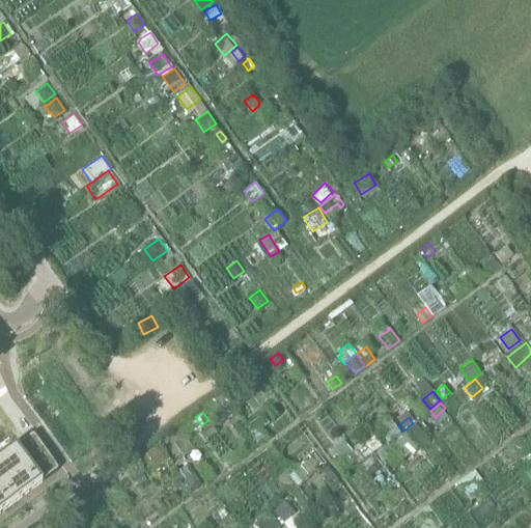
[(416,423),(406,431),(419,448),(429,441),(428,440),(416,423)]
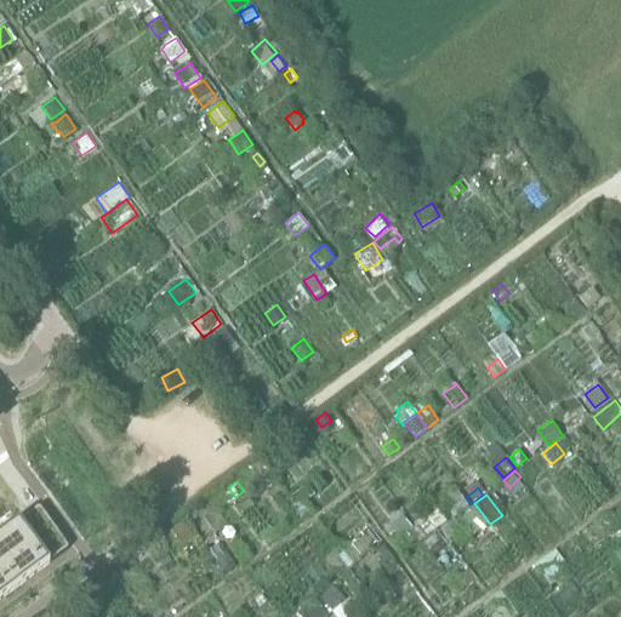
[(436,529),(446,520),(434,506),(425,513),(436,529)]
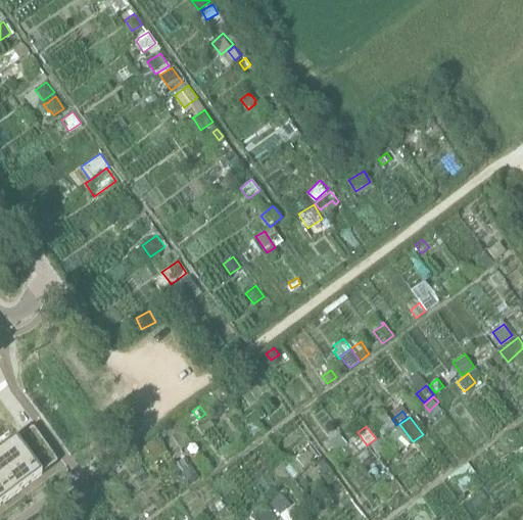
[(31,428),(22,433),(28,440),(38,433),(37,433),(34,428),(33,428),(33,427),(32,427),(31,427),(31,428)]
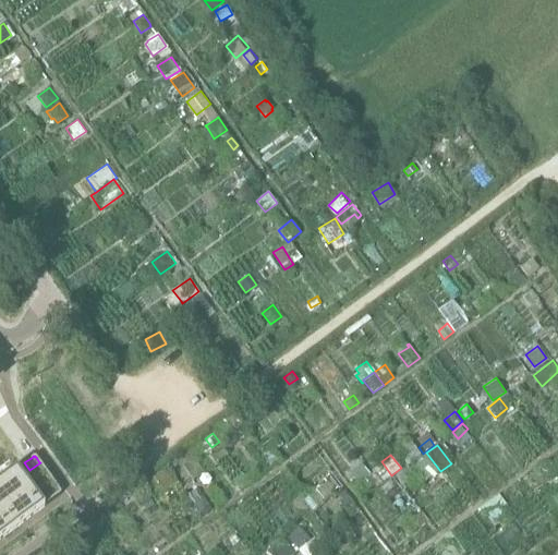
[(24,462),(16,468),(27,483),(35,478),(29,470),(24,462)]
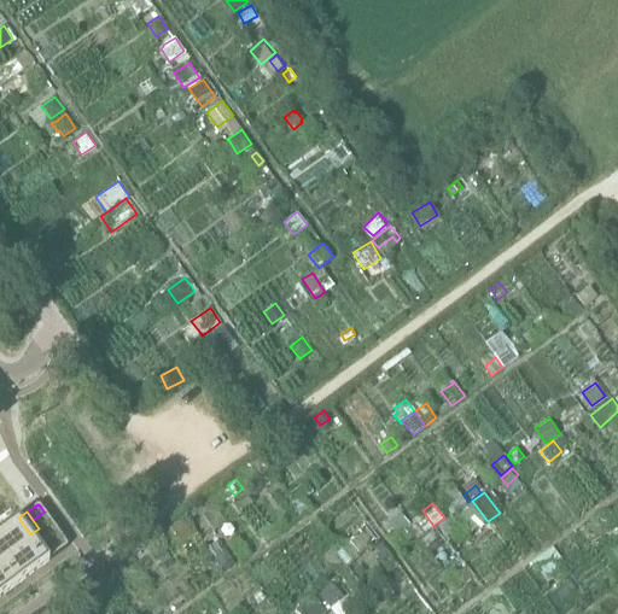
[(45,512),(33,520),(39,528),(50,520),(45,512)]
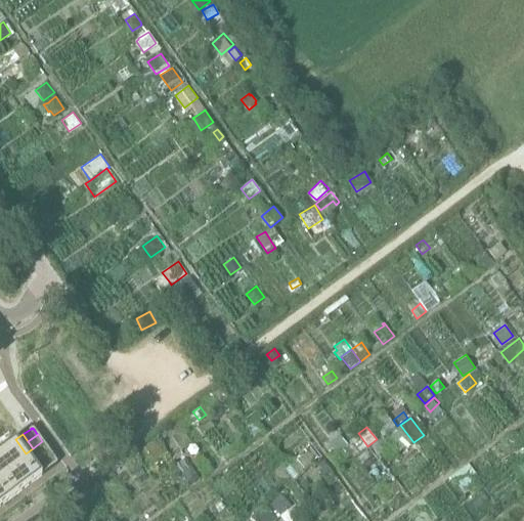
[(347,444),(348,443),(340,434),(330,443),(338,452),(347,444)]
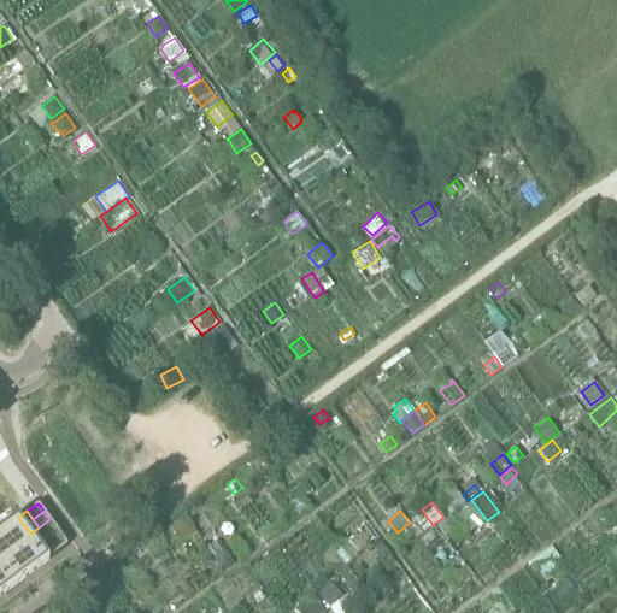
[(423,518),(418,512),(411,518),(423,532),(433,525),(425,517),(423,518)]
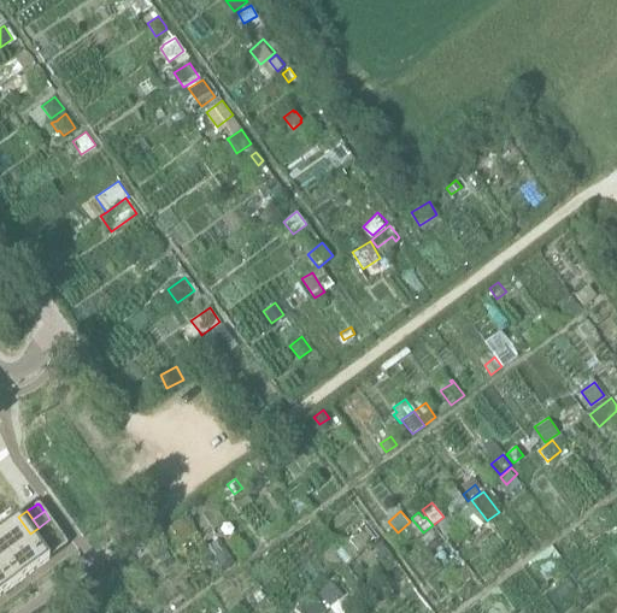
[(18,517),(3,529),(33,570),(48,558),(36,542),(30,534),(18,517)]
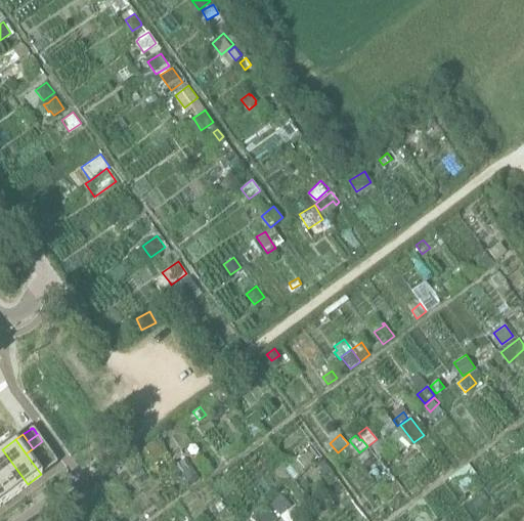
[(164,453),(154,439),(143,446),(154,461),(164,453)]
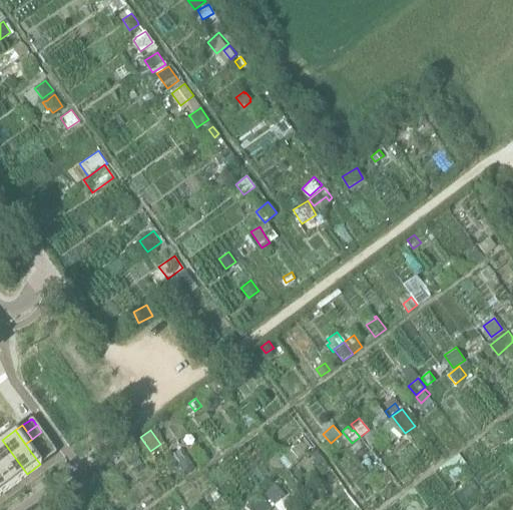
[(373,430),(364,436),(370,445),(379,438),(373,430)]
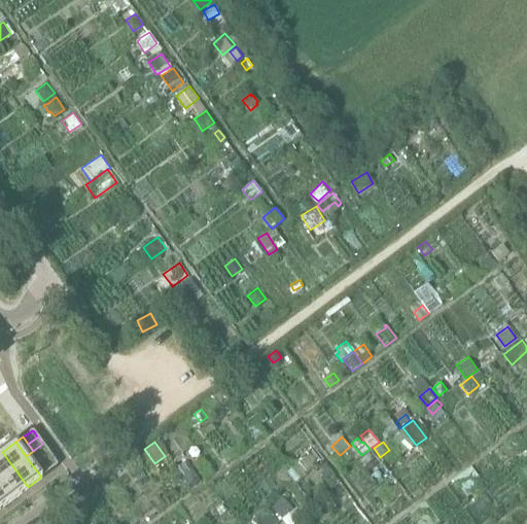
[(33,451),(26,456),(31,463),(38,457),(47,451),(47,450),(42,444),(33,451)]
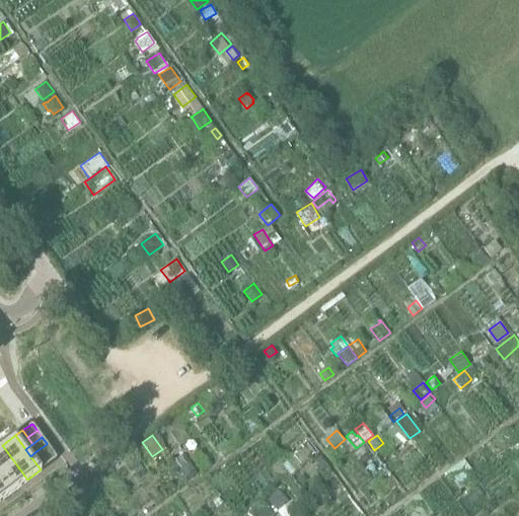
[(344,440),(335,448),(341,455),(350,447),(344,440)]
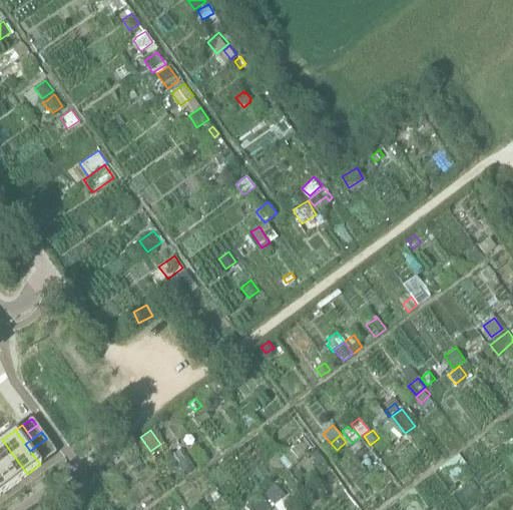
[(46,439),(37,445),(42,452),(51,445),(46,439)]
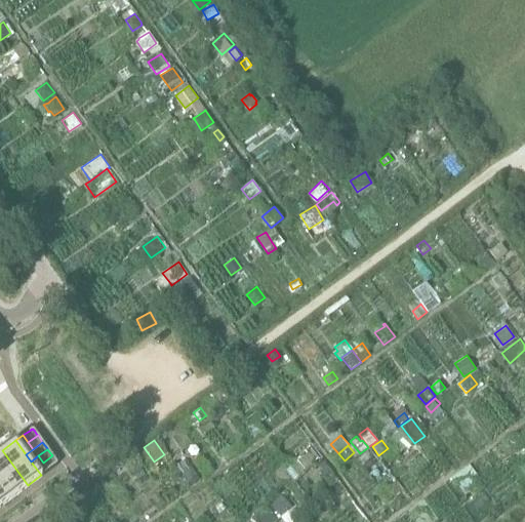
[(2,450),(0,451),(0,477),(13,495),(28,485),(2,450)]
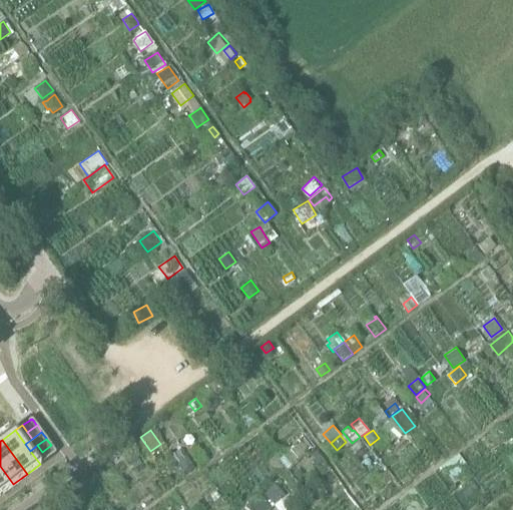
[(361,441),(353,447),(360,455),(368,449),(361,441)]
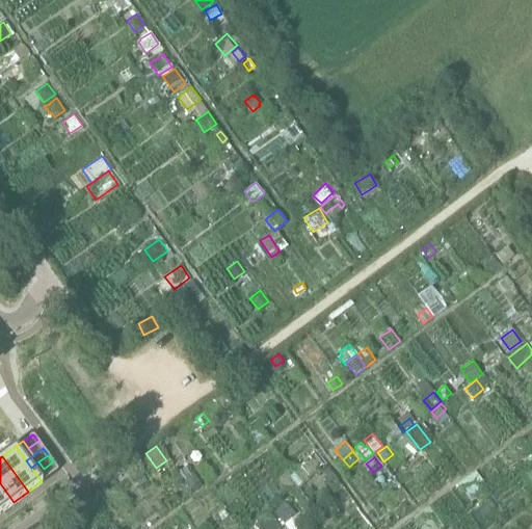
[(38,461),(31,468),(42,481),(49,476),(44,469),(38,461)]
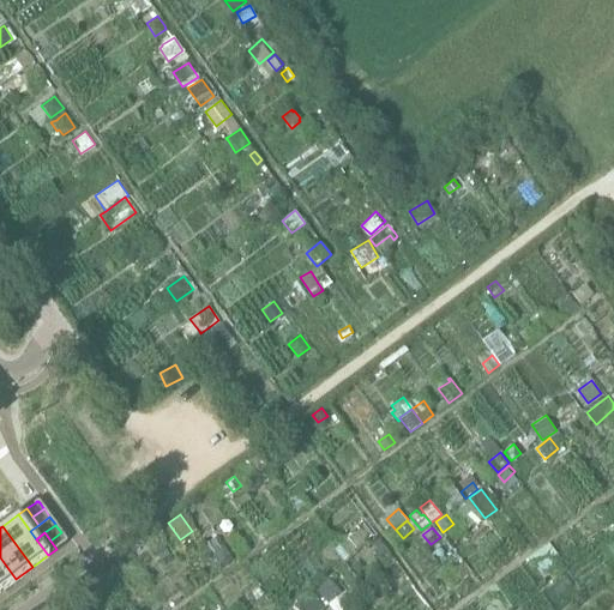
[(61,532),(50,541),(56,549),(64,543),(66,542),(66,541),(66,539),(61,532)]
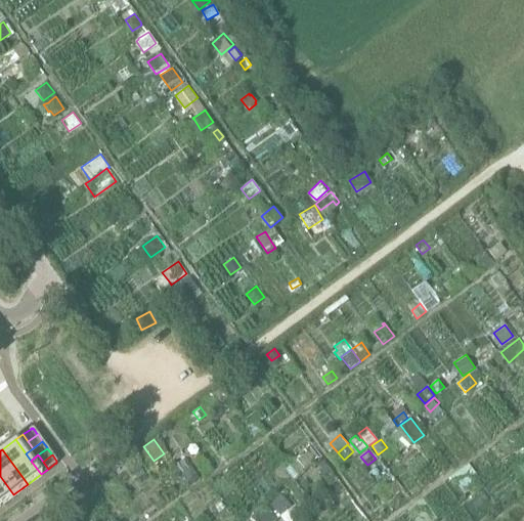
[(176,467),(186,482),(197,474),(186,460),(176,467)]
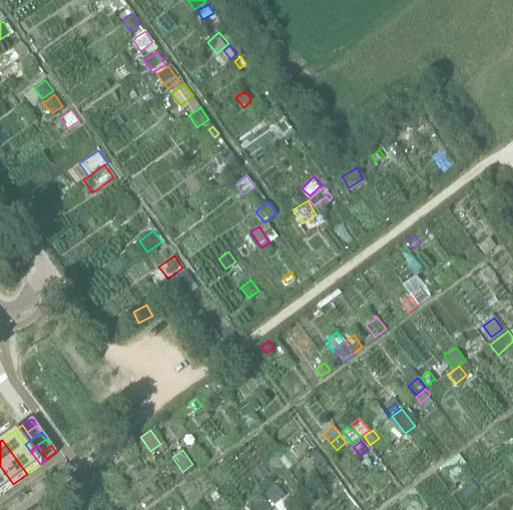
[(317,450),(307,459),(316,470),(326,462),(317,450)]
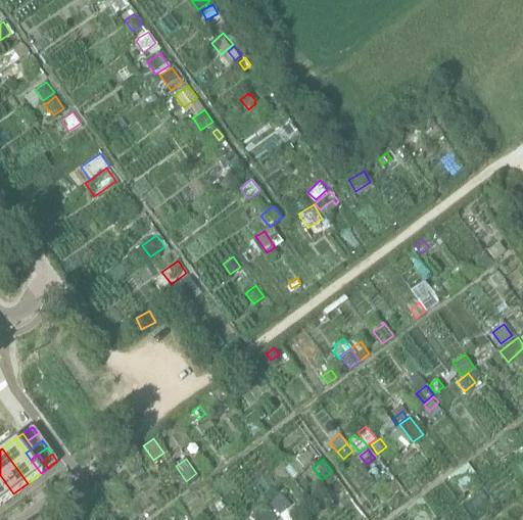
[(467,464),(450,475),(460,489),(477,478),(467,464)]
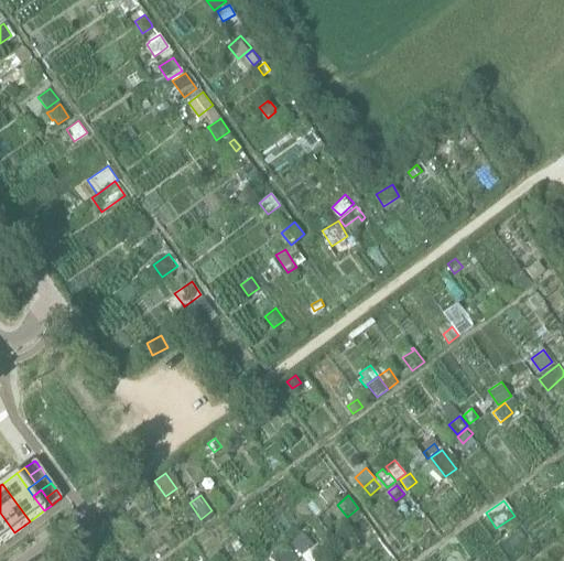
[(0,513),(0,542),(14,532),(0,513)]
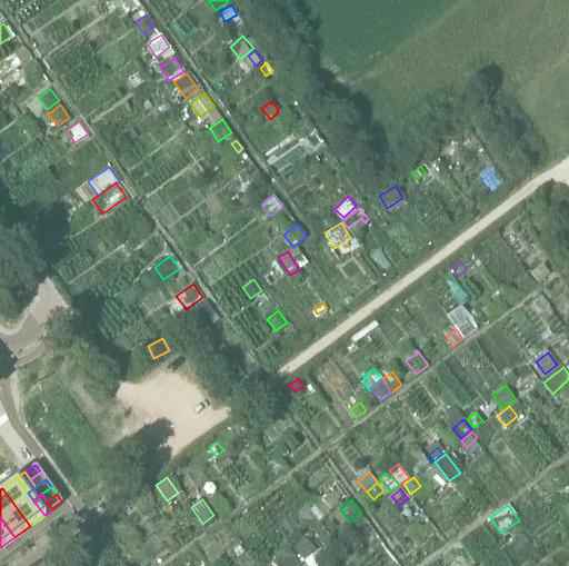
[(430,522),(421,527),(428,536),(437,530),(430,522)]
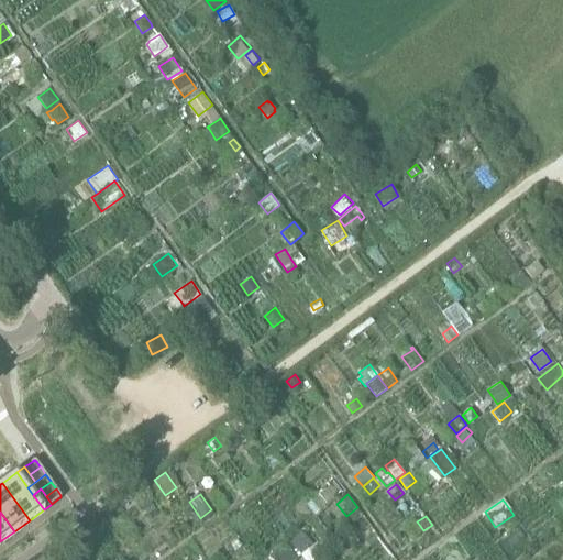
[(299,552),(311,541),(301,530),(289,540),(299,552)]
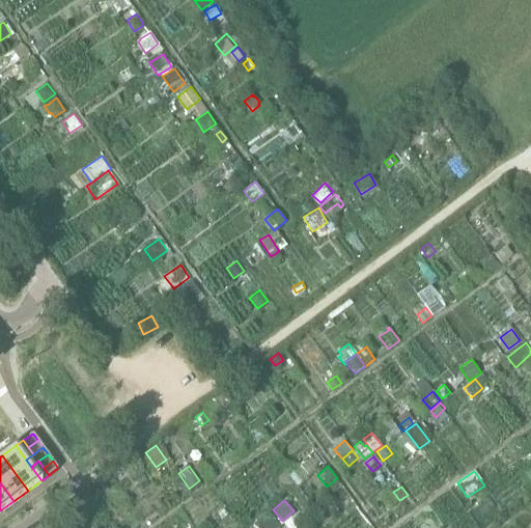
[(269,511),(255,523),(258,527),(274,527),(279,524),(269,511)]
